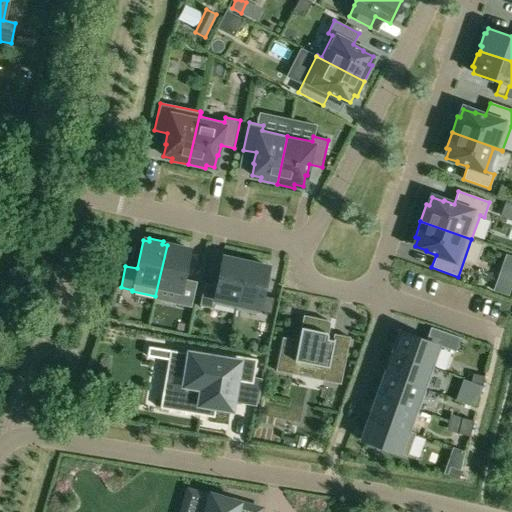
[(167,245),(155,296),(156,296),(158,287),(180,292),(177,304),(190,307),(196,283),(183,280),(190,250),(184,249),(185,246),(172,243),(171,246),(167,245)]
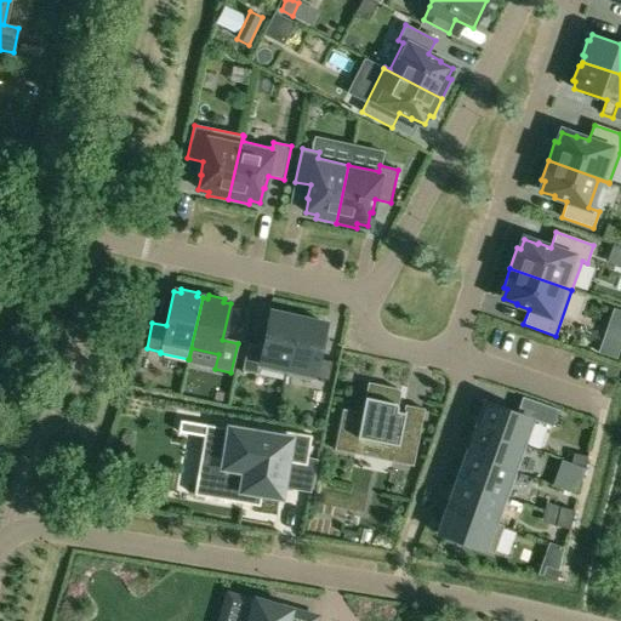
[(248,343),(241,371),(257,375),(258,369),(285,375),(297,318),(292,317),(292,314),(277,311),(277,313),(269,312),(262,347),(248,343)]
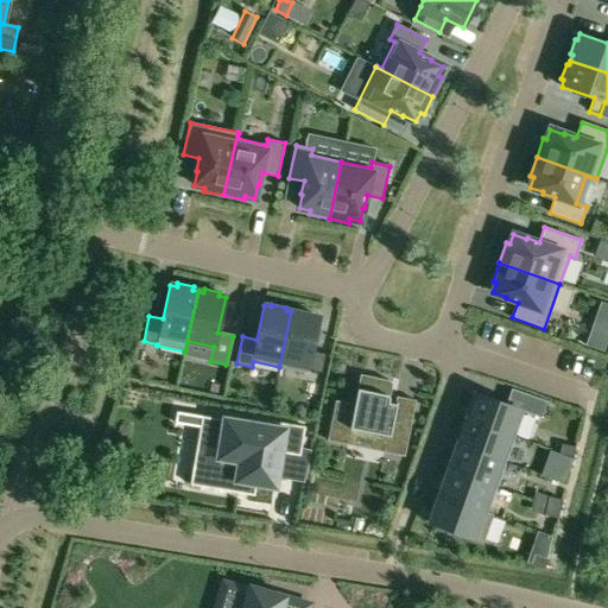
[(291,311),(279,367),(306,373),(308,369),(322,373),(325,354),(311,352),(320,317),(312,316),(314,314),(298,310),(297,312),(291,311)]
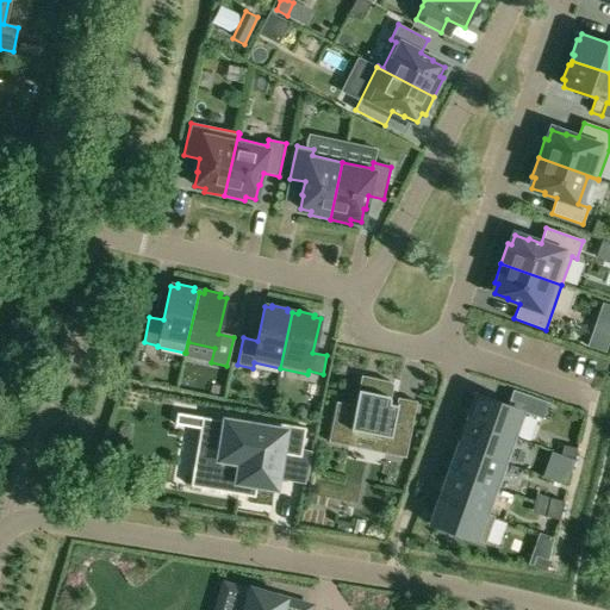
[(489,336),(496,319),(479,313),(473,330),(489,336)]
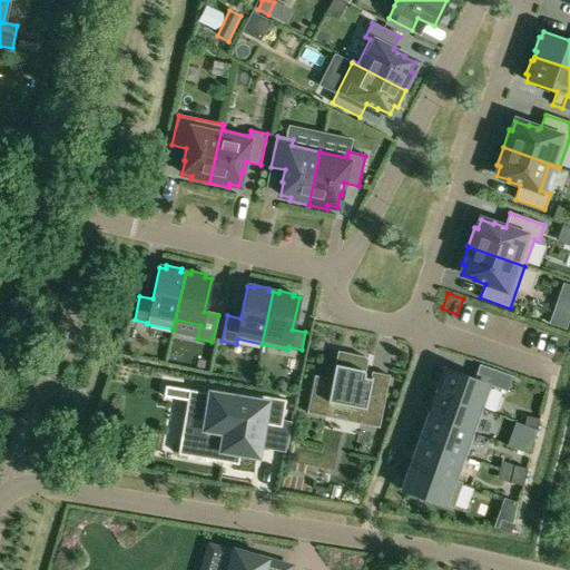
[(569,318),(569,312),(556,307),(550,324),(567,330),(569,318)]
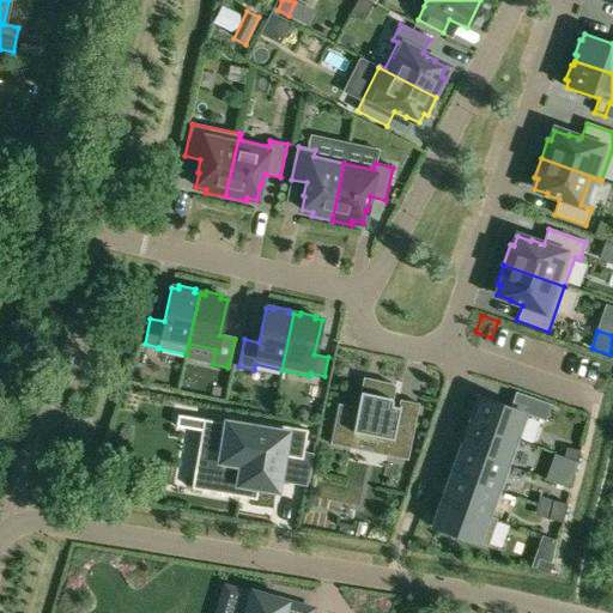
[(338,404),(329,444),(332,444),(333,442),(351,445),(353,436),(390,444),(388,456),(407,460),(413,432),(413,431),(413,430),(413,429),(412,429),(412,428),(411,428),(411,426),(410,426),(396,424),(400,405),(399,405),(398,407),(392,406),(395,389),(395,388),(395,387),(395,386),(394,386),(394,384),(393,384),(392,383),(363,377),(356,412),(339,408),(340,405),(338,404)]
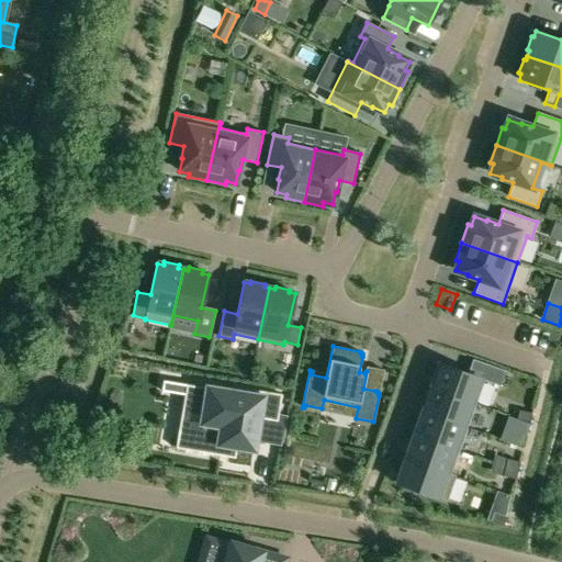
[(439,363),(430,389),(475,404),(483,380),(499,386),(505,371),(472,359),(468,373),(439,363)]
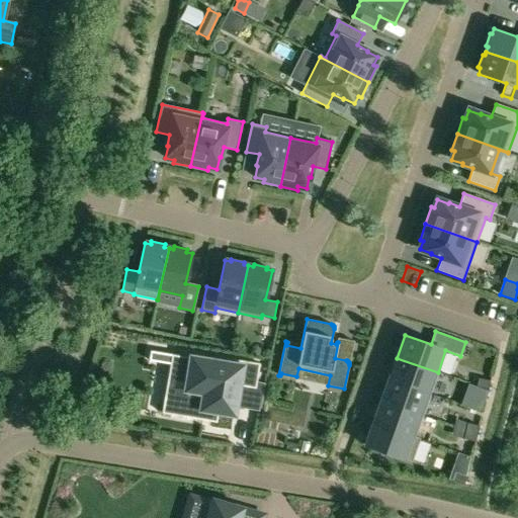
[(162,409),(162,413),(202,420),(204,410),(218,412),(234,414),(238,385),(255,387),(260,363),(210,355),(209,361),(171,354),(171,358),(174,359),(172,374),(188,377),(185,394),(175,392),(172,411),(162,409)]
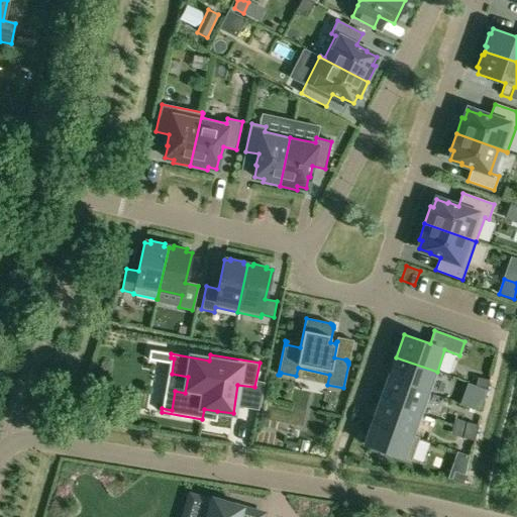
[(396,357),(389,379),(429,394),(437,372),(396,357)]
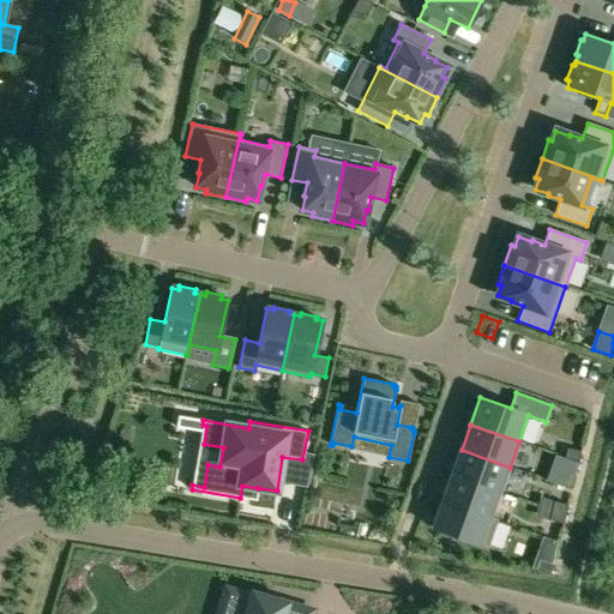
[(567,449),(565,458),(579,461),(581,452),(567,449)]
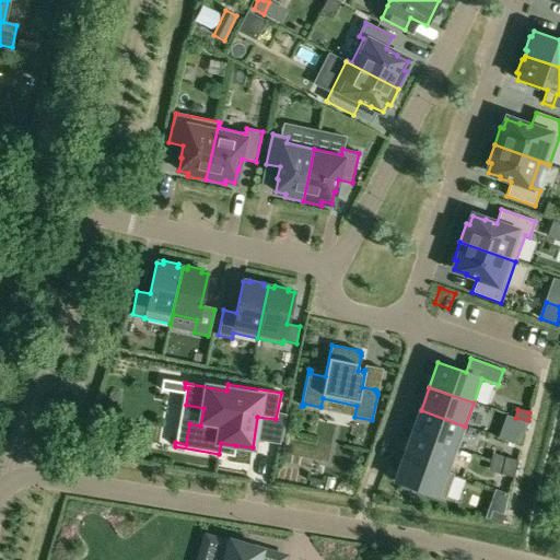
[(421,410),(412,434),(456,450),(465,427),(421,410)]
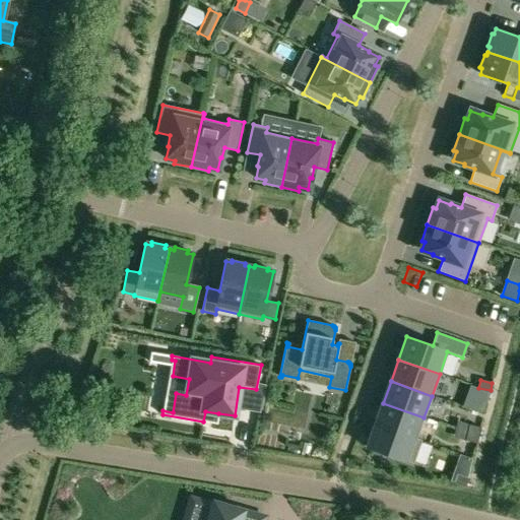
[(383,403),(375,425),(421,441),(421,440),(416,438),(424,417),(383,403)]
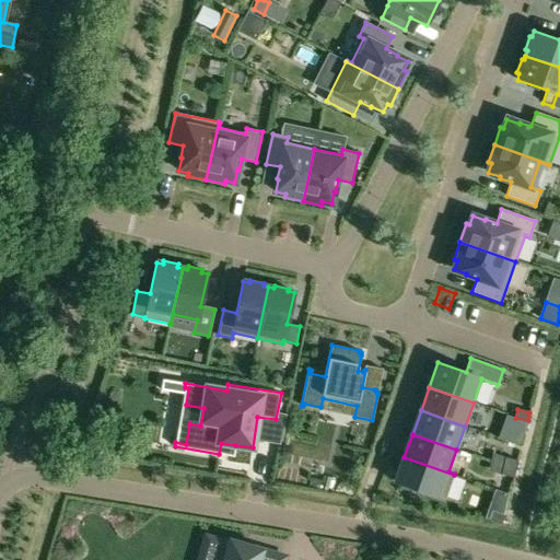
[(404,457),(396,481),(445,499),(454,475),(404,457)]
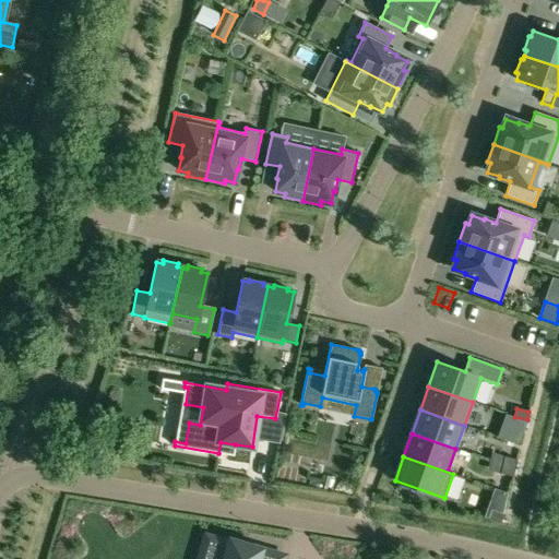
[(504,456),(502,465),(514,468),(516,460),(504,456)]
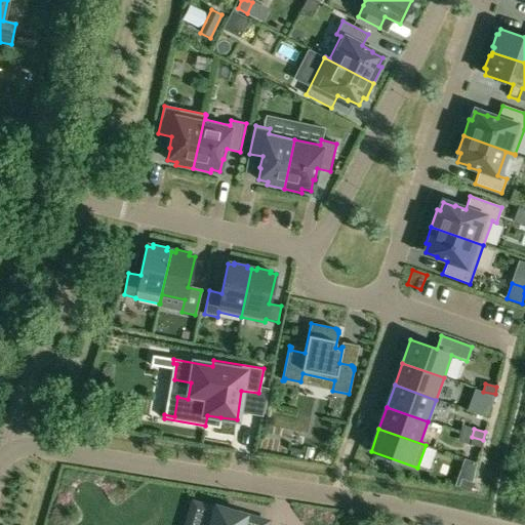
[(472,437),(470,445),(482,448),(483,440),(472,437)]
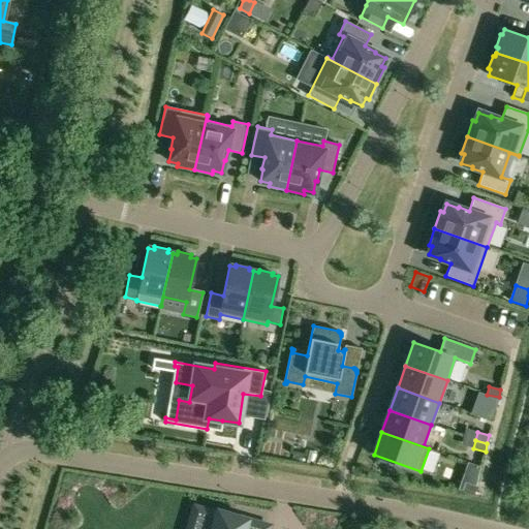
[(465,483),(462,491),(473,495),(476,487),(465,483)]
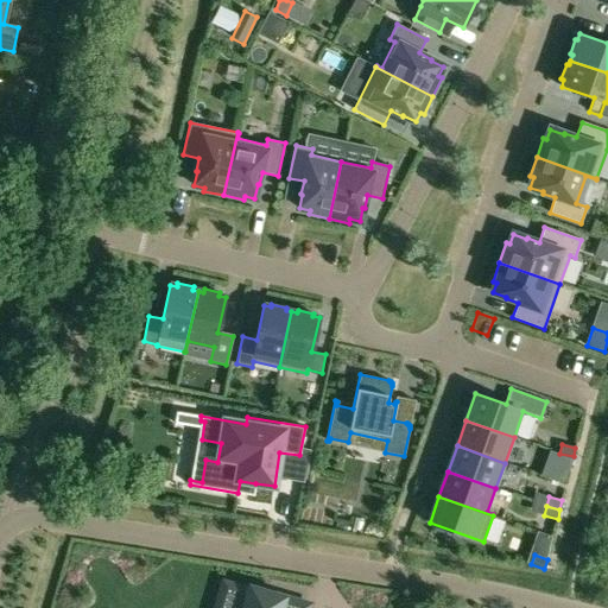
[(225,582),(216,607),(308,607),(309,603),(308,603),(306,605),(284,597),(284,596),(282,596),(268,593),(268,591),(266,591),(266,593),(252,588),(253,587),(251,587),(249,590),(226,583),(227,583),(225,582)]
